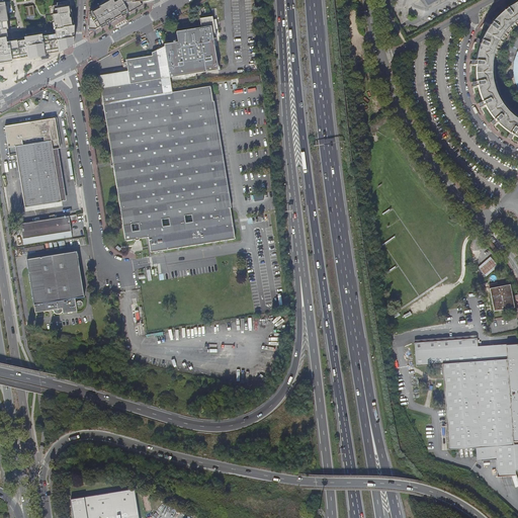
[(0,0),(0,61),(59,52),(75,42),(76,24),(74,24),(69,0),(65,0),(62,0),(57,1),(59,12),(53,13),(53,15),(54,20),(56,33),(42,36),(42,32),(24,34),(24,39),(6,41),(5,36),(9,35),(8,29),(7,20),(6,16),(4,0),(0,0)]
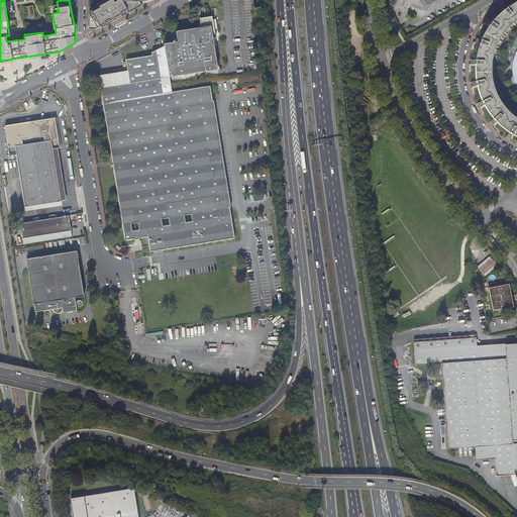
[(121,1),(120,0),(117,0),(113,2),(112,0),(98,8),(99,9),(91,14),(99,28),(105,25),(104,24),(108,21),(109,23),(120,16),(120,15),(126,11),(121,1)]
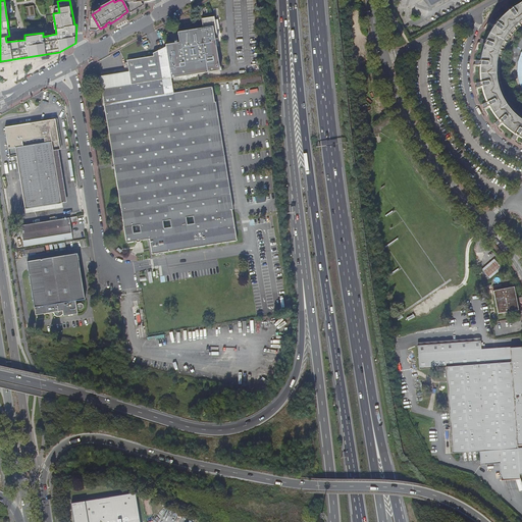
[(123,0),(122,1),(127,11),(140,3),(133,5),(131,0),(123,0)]
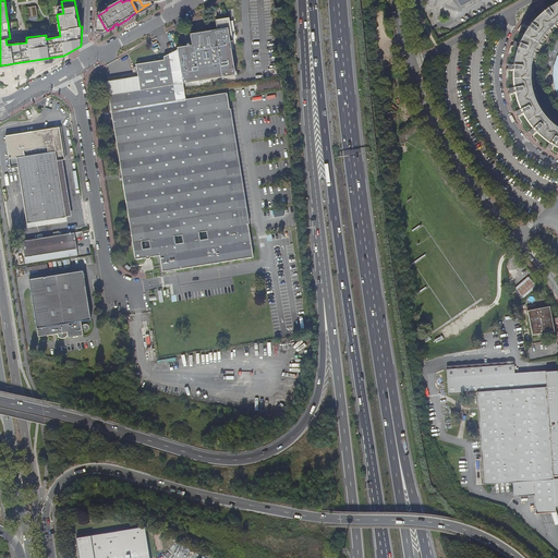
[(457,0),(462,10),(480,0),(457,0)]
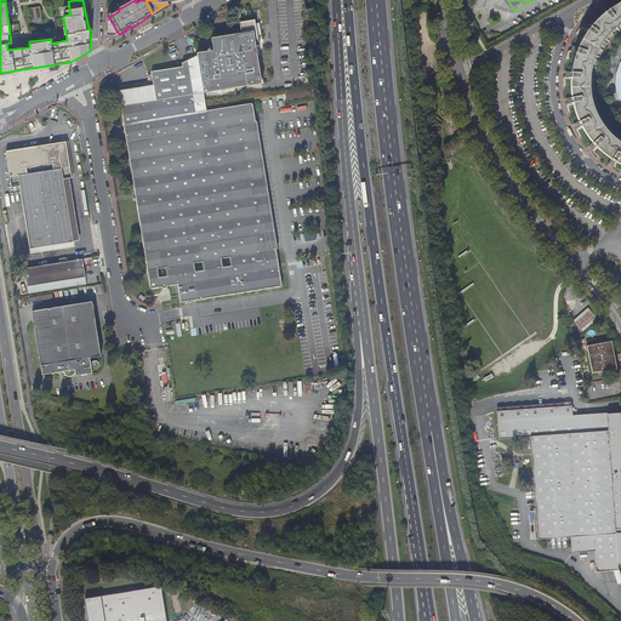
[(620,1),(617,4),(611,7),(609,10),(605,12),(604,13),(598,18),(592,26),(591,27),(588,30),(585,34),(580,43),(579,47),(576,52),(575,55),(574,61),(571,70),(571,72),(571,78),(571,79),(571,86),(571,95),(571,97),(573,102),(574,106),(577,117),(579,120),(581,125),(581,126),(591,140),(592,142),(596,144),(597,146),(603,152),(610,158),(611,159),(616,161),(620,164),(620,143),(620,144),(616,141),(609,135),(608,134),(605,130),(604,129),(598,121),(597,118),(594,114),(591,104),(590,100),(590,96),(590,95),(588,89),(588,80),(588,79),(588,75),(588,74),(591,64),(592,60),(592,58),(594,55),(597,50),(599,44),(602,40),(604,36),(605,35),(613,29),(615,26),(617,24),(619,23),(620,22),(620,1)]
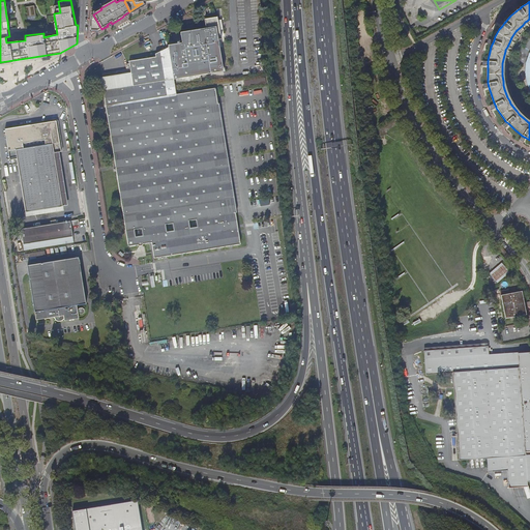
[(142,3),(129,11),(133,17),(145,10),(142,3)]
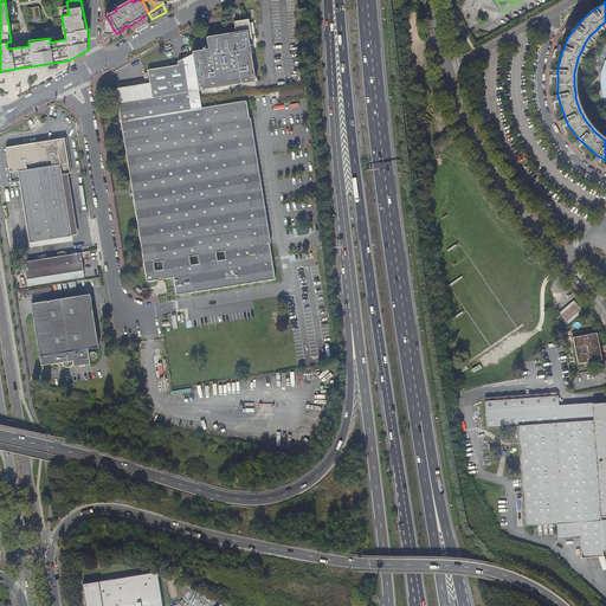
[(43,21),(40,6),(28,8),(31,24),(43,21)]
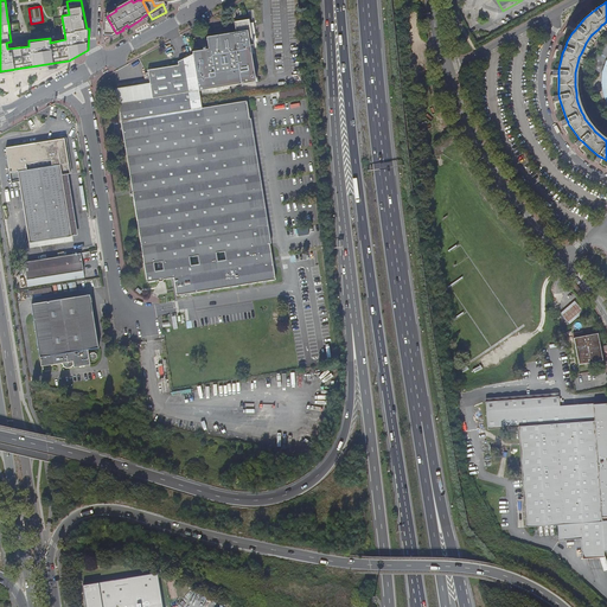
[(209,49),(193,51),(193,53),(195,62),(199,90),(255,81),(250,44),(253,44),(250,27),(250,23),(249,20),(235,21),(237,33),(208,38),(209,49)]
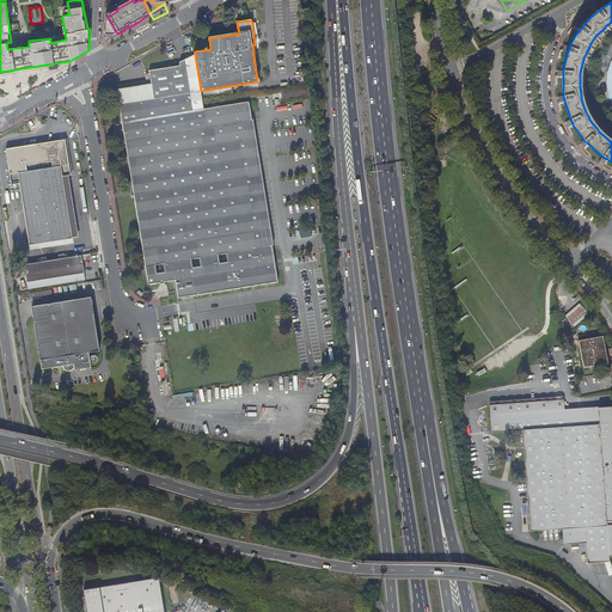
[(610,30),(606,25),(604,29),(597,35),(595,36),(600,40),(610,30)]
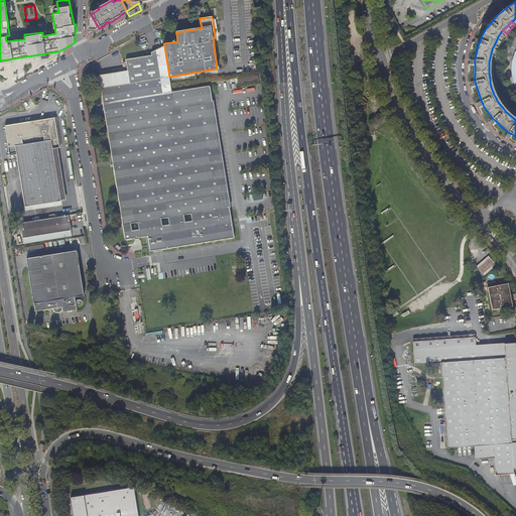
[(494,45),(497,46),(501,40),(503,36),(500,33),(498,36),(496,41),(494,45)]
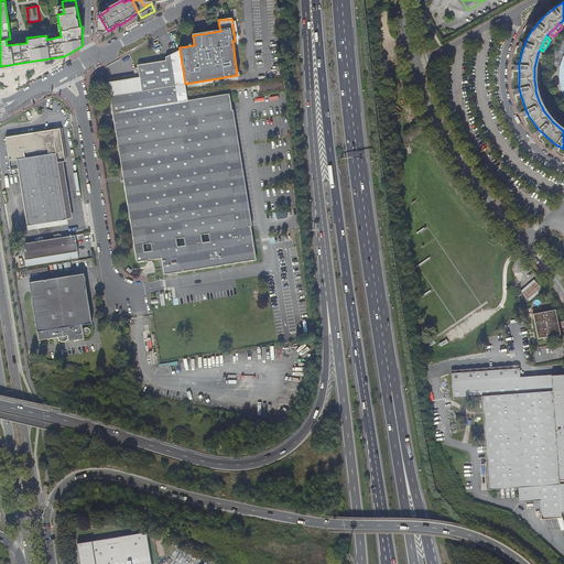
[(181,57),(180,50),(165,57),(165,60),(181,57)]
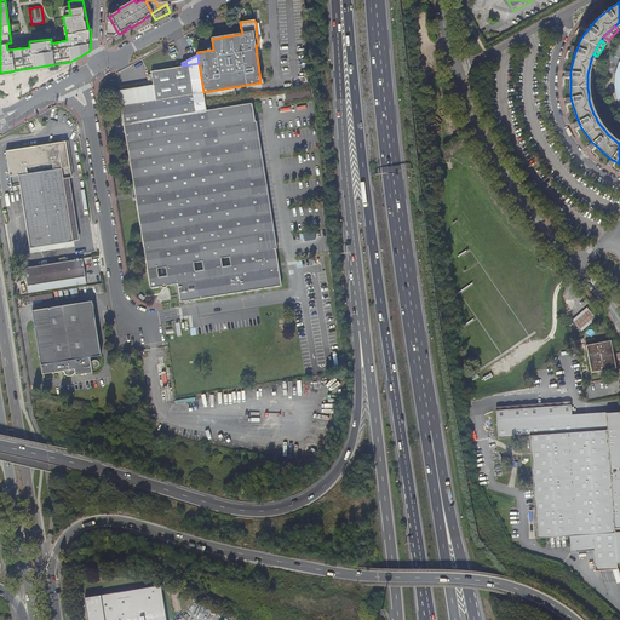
[(122,114),(206,101),(204,92),(199,63),(182,65),(150,72),(151,76),(137,79),(138,87),(139,102),(121,104),(122,114)]
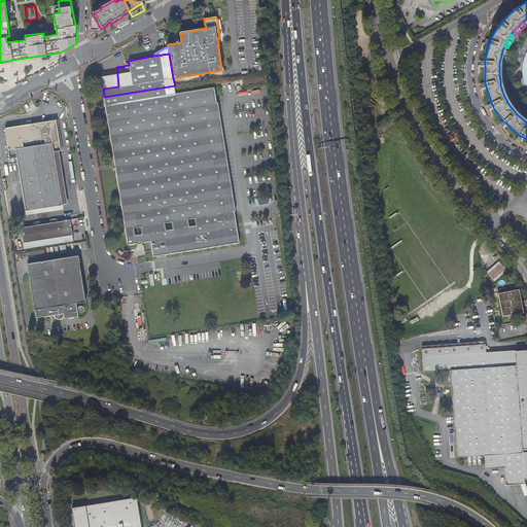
[(101,76),(103,89),(118,86),(117,74),(108,75),(101,76)]
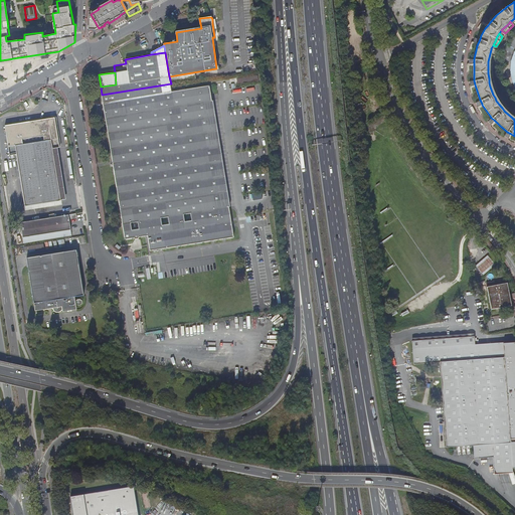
[(258,75),(236,78),(237,86),(259,81),(258,75)]
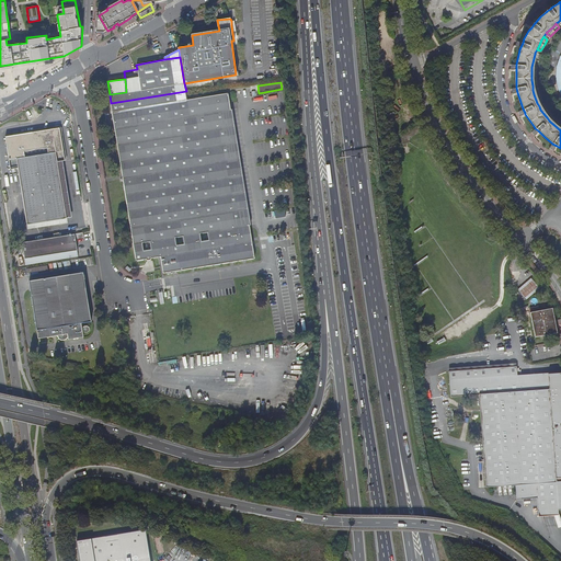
[(187,100),(186,91),(111,103),(117,144),(135,260),(160,255),(163,273),(255,259),(251,225),(240,158),(231,103),(230,93),(187,100)]
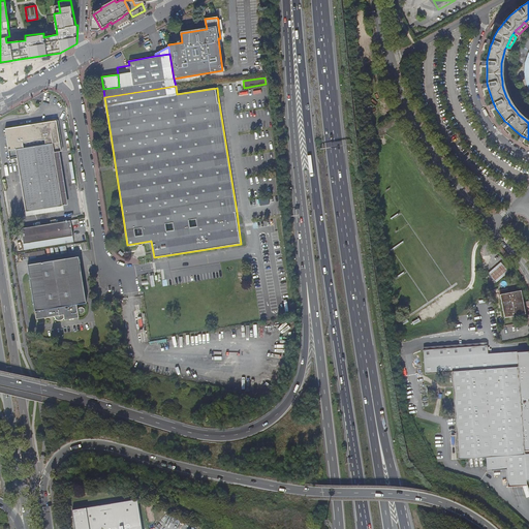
[(515,110),(516,111),(518,107),(511,98),(508,100),(509,103),(515,110)]
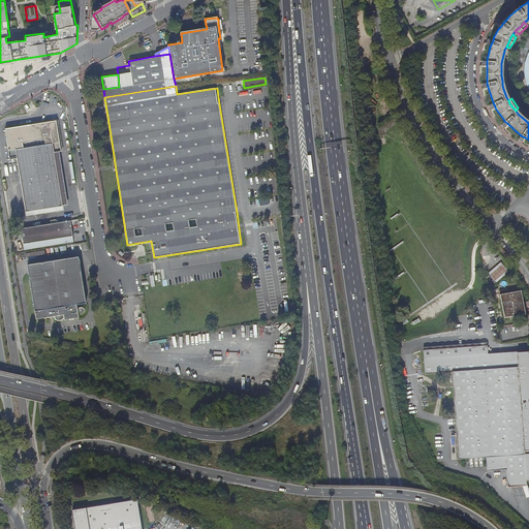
[(525,120),(528,123),(528,122),(528,117),(526,116),(521,111),(518,114),(519,115),(525,120)]
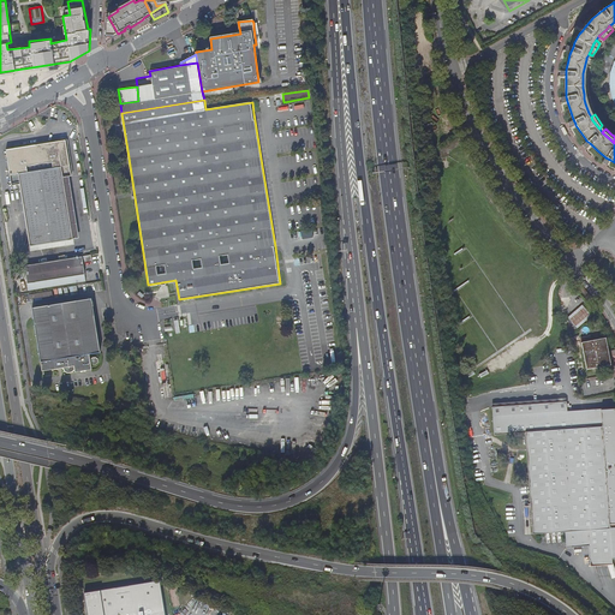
[(9,145),(10,148),(65,139),(70,174),(72,174),(66,137),(9,145)]
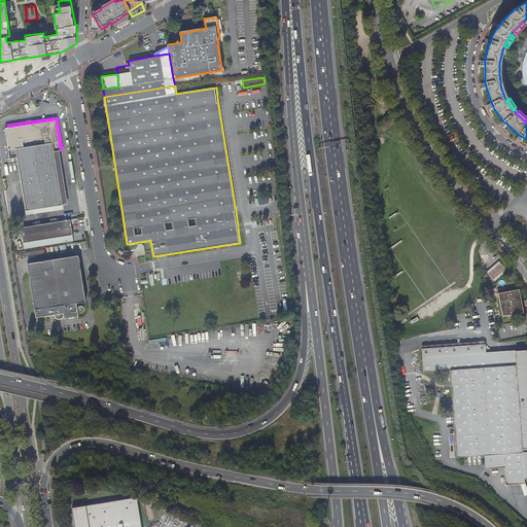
[(56,119),(8,127),(4,128),(9,159),(15,157),(24,209),(37,207),(43,206),(62,203),(54,150),(59,150),(60,149),(56,119)]
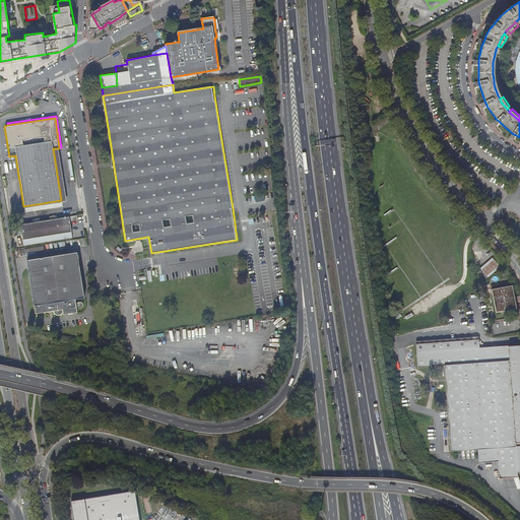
[(66,199),(58,148),(53,148),(61,200),(66,199)]
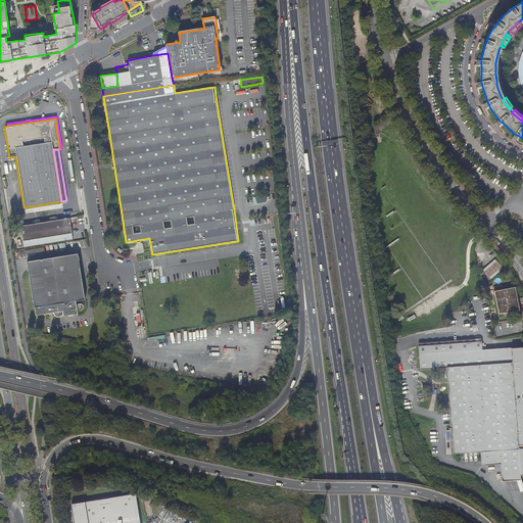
[(20,230),(20,231),(70,223),(69,221),(69,219),(19,227),(20,230)]
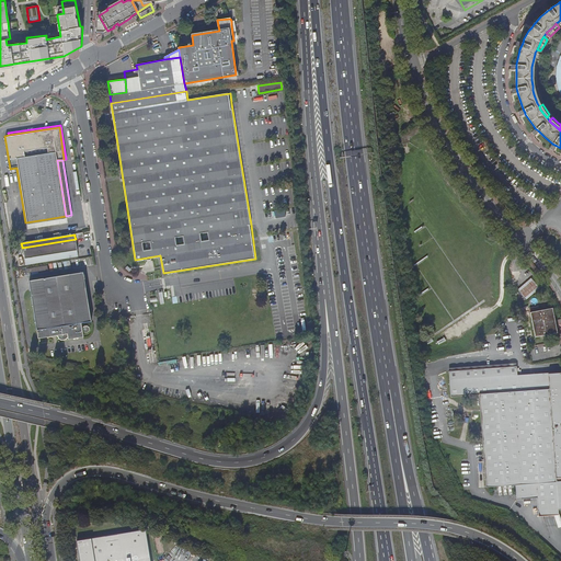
[(76,239),(22,248),(24,259),(39,256),(67,252),(77,250),(76,239)]
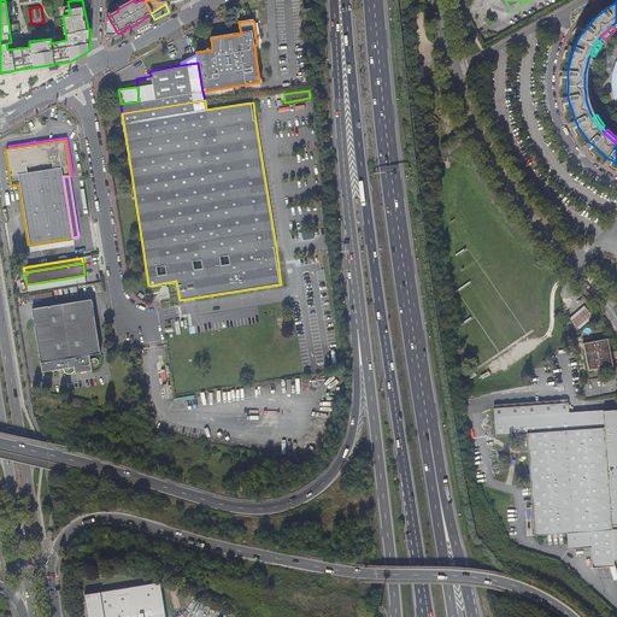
[(74,277),(43,282),(45,289),(75,283),(74,277)]
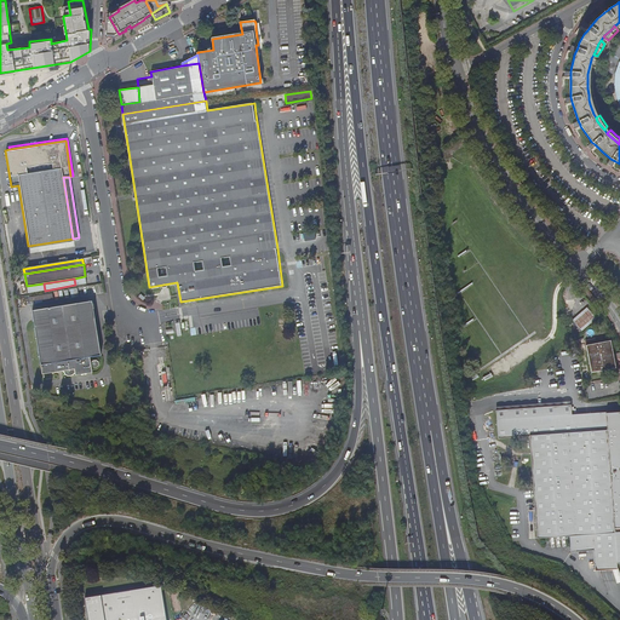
[(40,365),(41,373),(74,367),(75,373),(91,371),(89,355),(101,354),(92,299),(32,309),(40,365)]
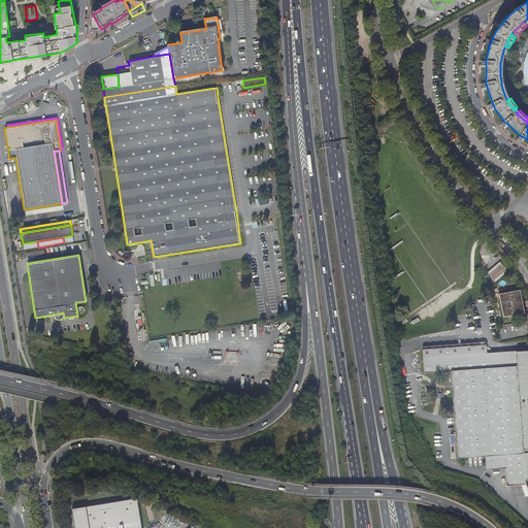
[(487,272),(494,282),(495,282),(507,271),(500,262),(487,272)]
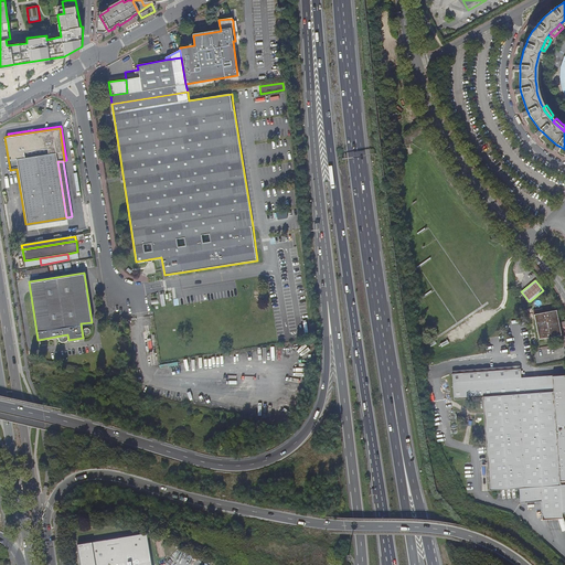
[(534,316),(539,339),(561,334),(558,324),(557,323),(555,311),(534,316)]
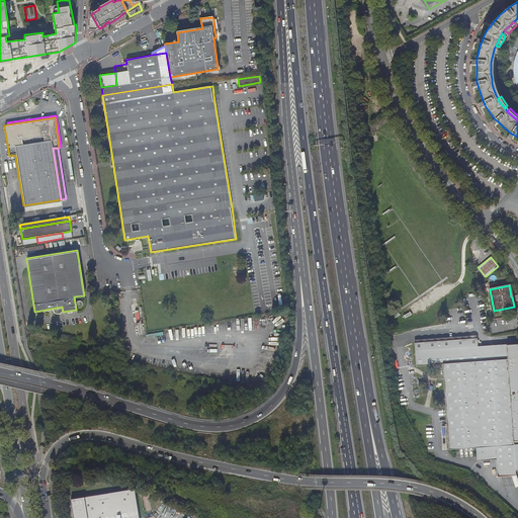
[(517,471),(517,346),(505,347),(505,346),(477,348),(476,340),(414,344),(416,367),(442,366),(445,408),(446,424),(448,451),(476,449),(477,462),(495,461),(496,473),(501,473),(517,471)]
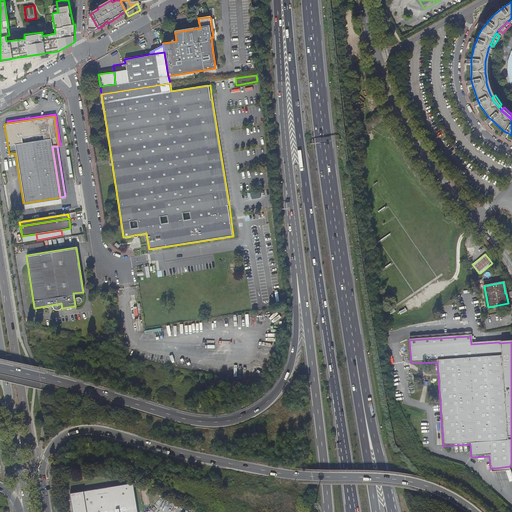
[(137,511),(132,483),(69,494),(72,511),(137,511)]
